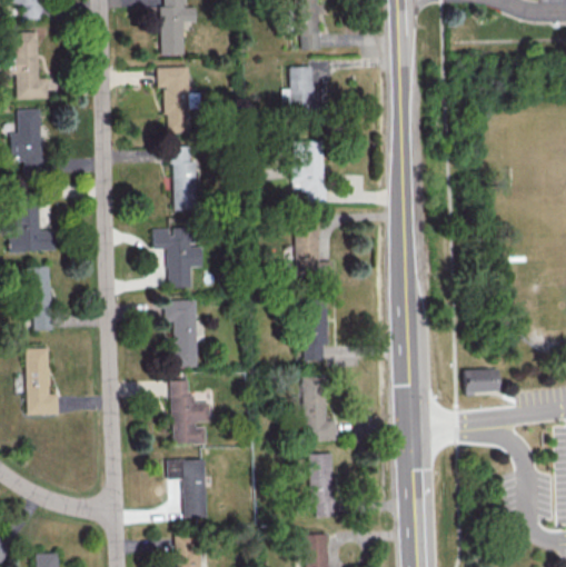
[(22,20),(41,20),(40,0),(5,0),(6,6),(21,5),(22,20)]
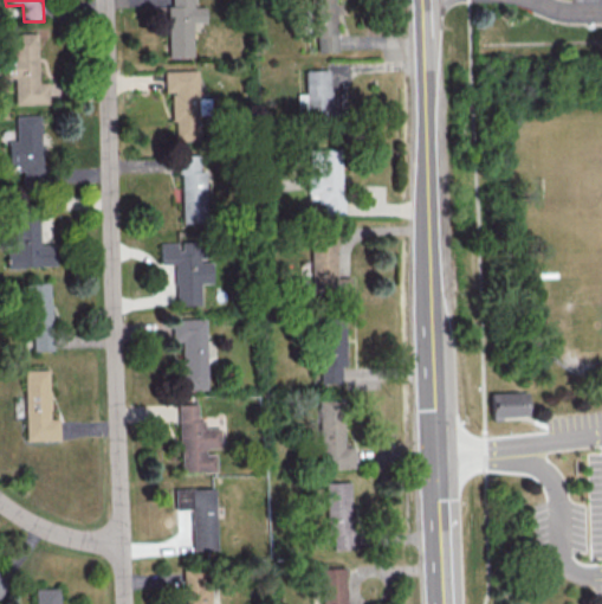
[(169,7),(170,59),(195,58),(194,33),(207,33),(207,8),(195,8),(195,0),(174,0),(174,7),(169,7)]
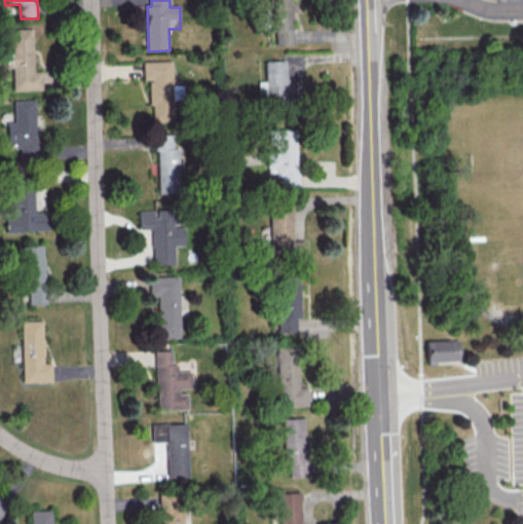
[(277,46),(294,46),(293,0),(270,0),(271,33),(277,33),(277,46)]
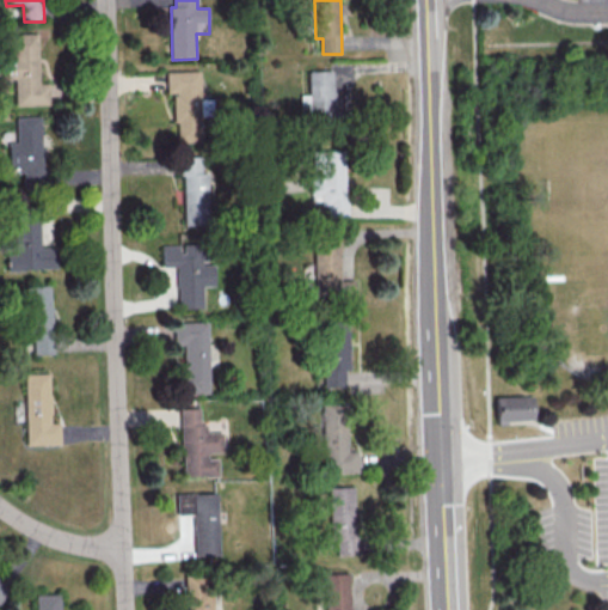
[(41,36),(6,36),(7,81),(17,81),(17,108),(62,107),(61,86),(41,86),(41,36)]
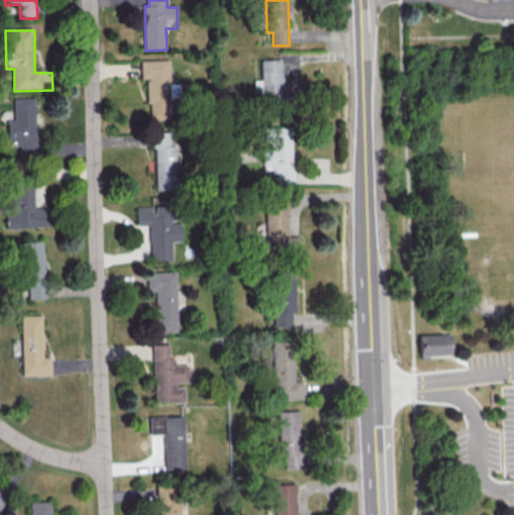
[(150,121),(173,121),(171,61),(142,62),(142,80),(149,80),(150,121)]
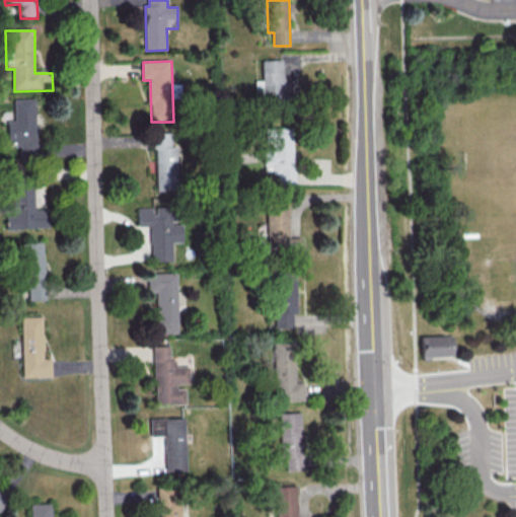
[(264,81),(256,82),(256,101),(286,100),(285,61),(263,62),(264,81)]
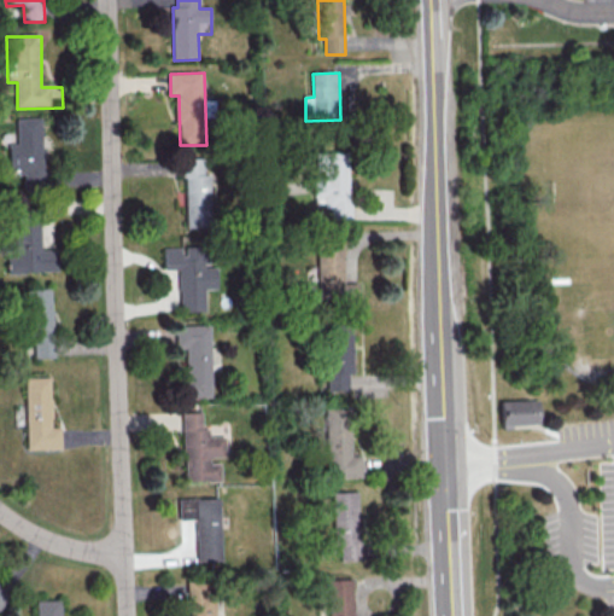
[(44,120),(18,120),(18,145),(11,145),(11,173),(25,173),(25,191),(45,191),(44,120)]
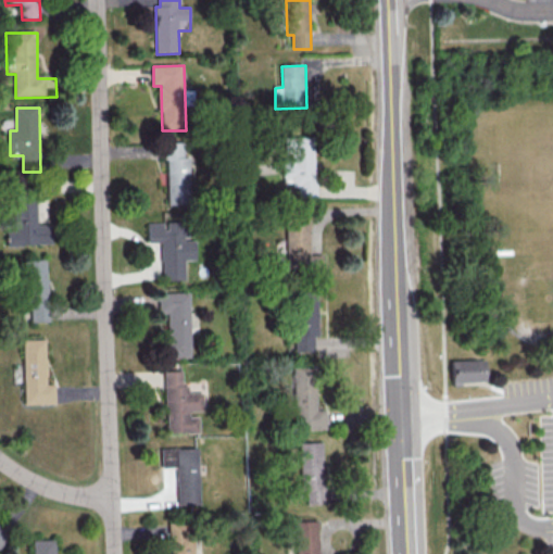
[(283,138),(284,160),(285,186),(299,186),(299,200),(316,199),(315,138),(283,138)]
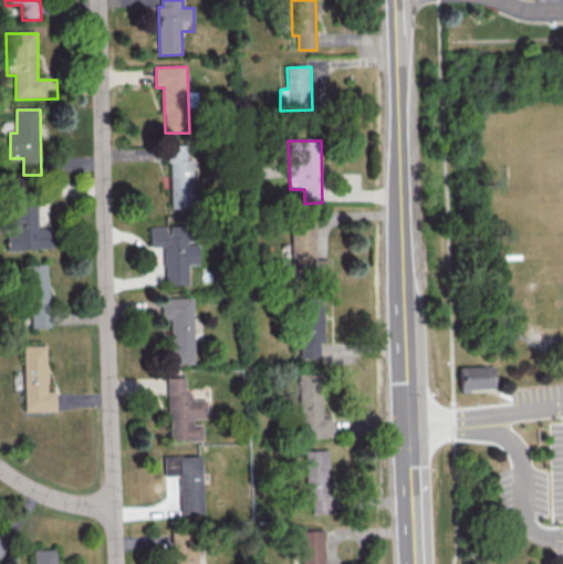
[(173,210),(194,209),(191,146),(170,147),(173,210)]
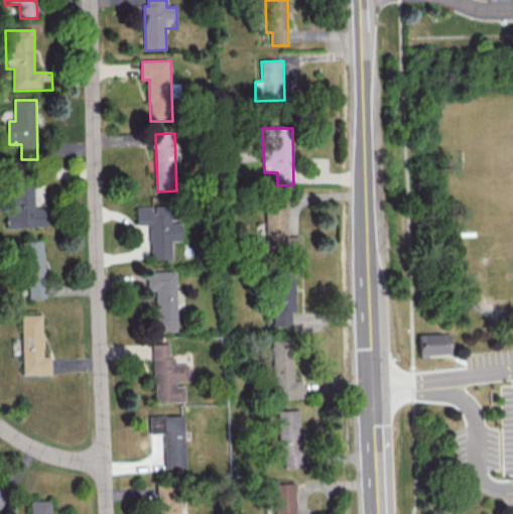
[(35,210),(34,187),(14,187),(15,216),(7,217),(8,230),(48,228),(47,210),(35,210)]
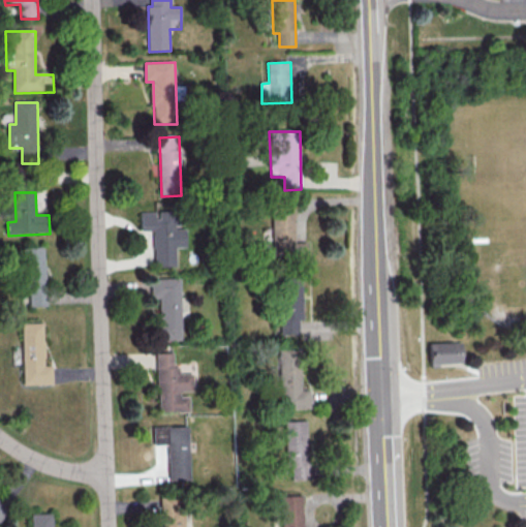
[(275,261),(309,260),(308,244),(296,244),(295,209),(274,209),(275,261)]
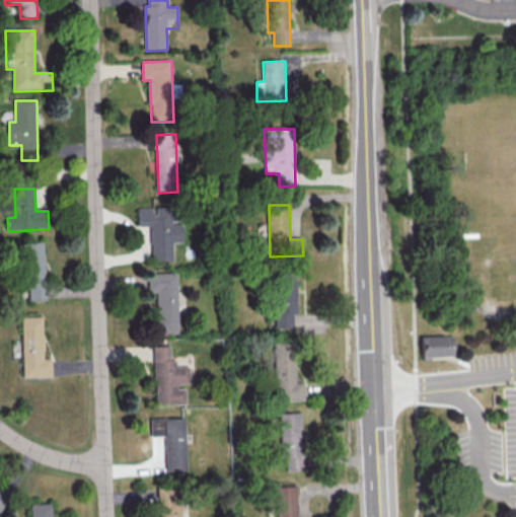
[(174,263),(174,244),(185,244),(183,219),(174,219),(174,209),(140,209),(140,228),(152,227),(153,264),(174,263)]
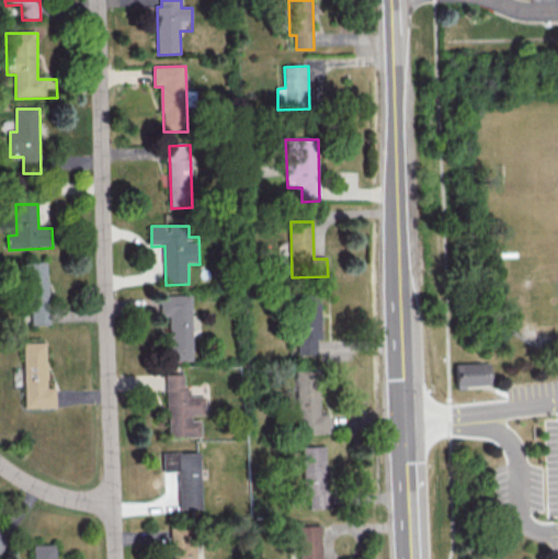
[(52,326),(49,263),(27,264),(30,327),(52,326)]
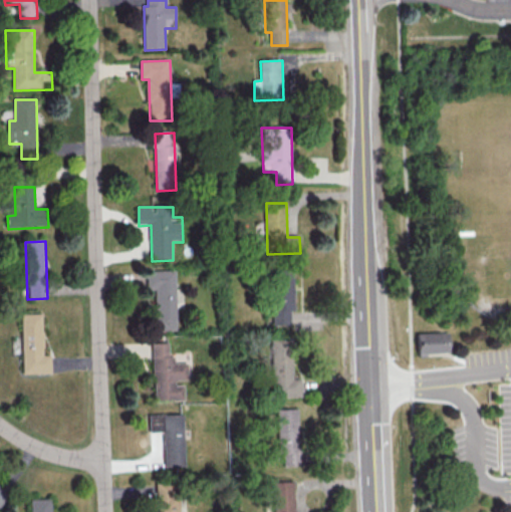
[(178,272),(149,272),(149,291),(157,291),(158,332),(178,331),(178,272)]
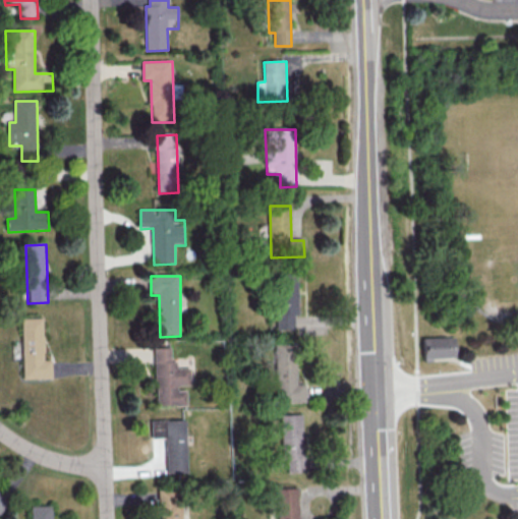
[(299,331),(298,276),(278,277),(279,331),(299,331)]
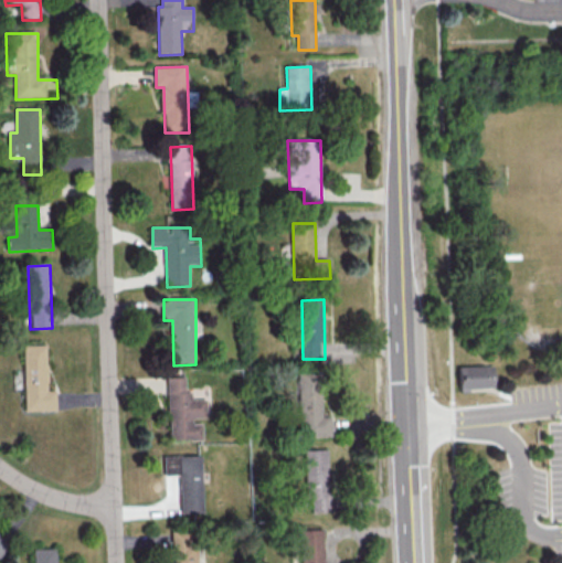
[(25,347),(27,413),(57,412),(57,392),(49,392),(48,346),(25,347)]
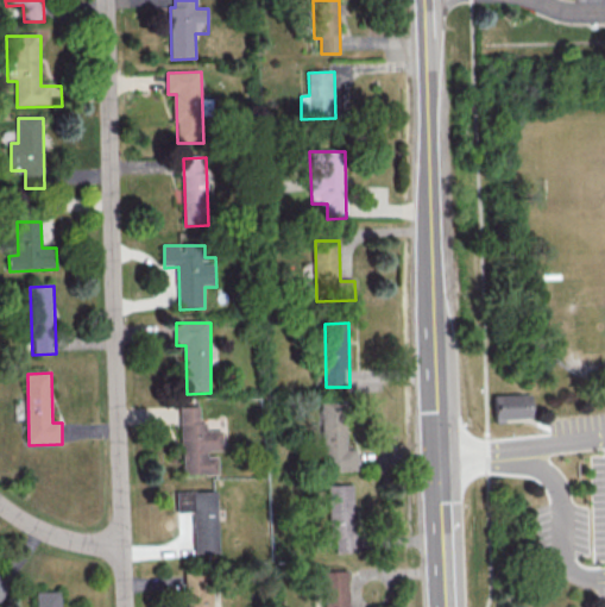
[(496,427),(495,400),(530,398),(531,410),(533,421),(505,423),(505,425),(505,427),(496,427)]
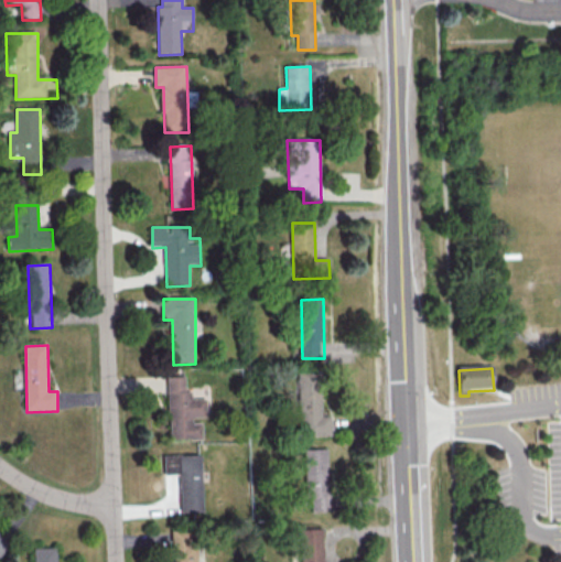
[(333,438),(333,418),(324,418),(323,373),(300,374),(302,438),(333,438)]
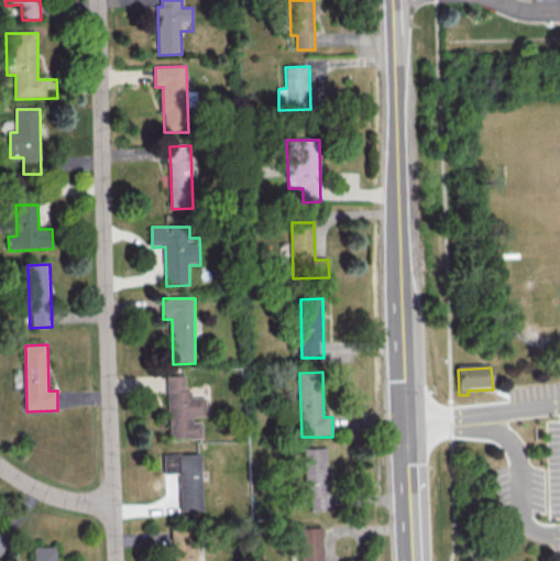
[(208,399),(189,399),(188,376),(169,377),(171,440),(204,440),(204,424),(195,424),(195,418),(208,418),(208,399)]
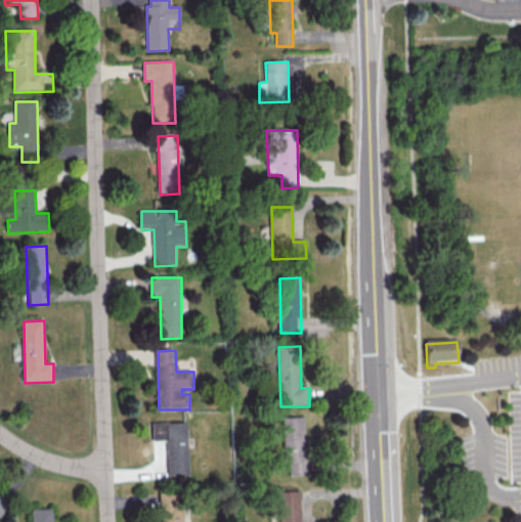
[(285,419),(286,463),(291,463),(291,477),(308,477),(306,418),(285,419)]
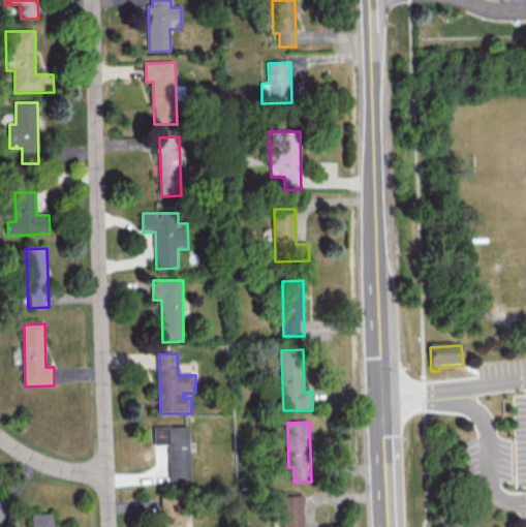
[(190,427),(155,428),(156,446),(169,445),(171,482),(192,482),(190,427)]
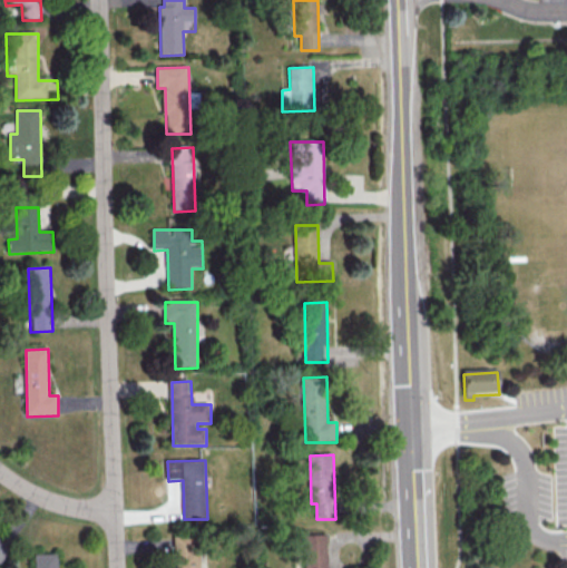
[(329,567),(328,536),(304,537),(305,567),(329,567)]
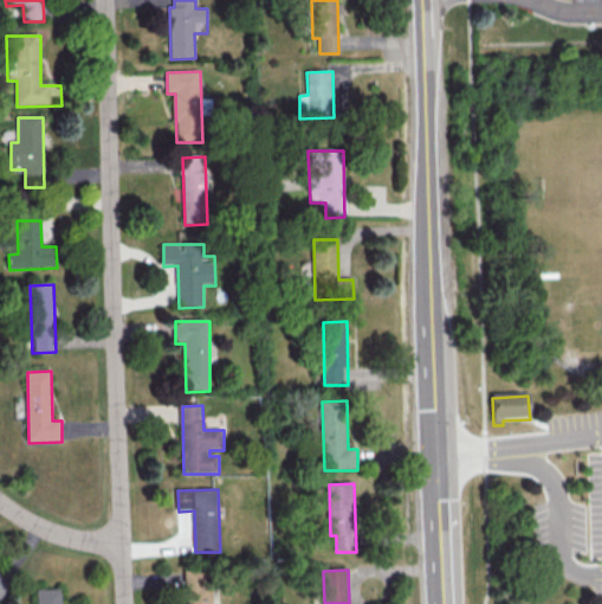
[(187,571),(188,603),(213,603),(213,571),(187,571)]
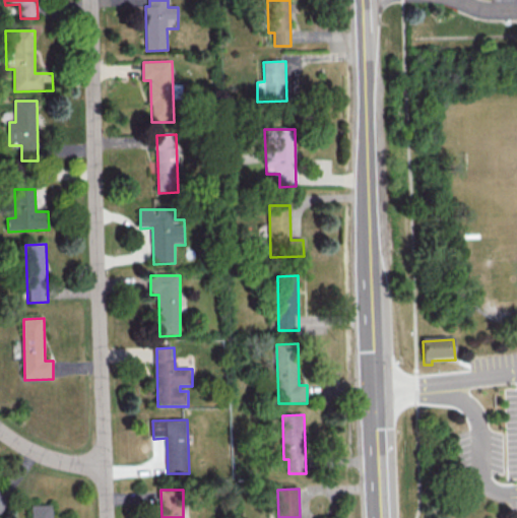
[(53,517),(53,506),(33,507),(33,517),(53,517)]
